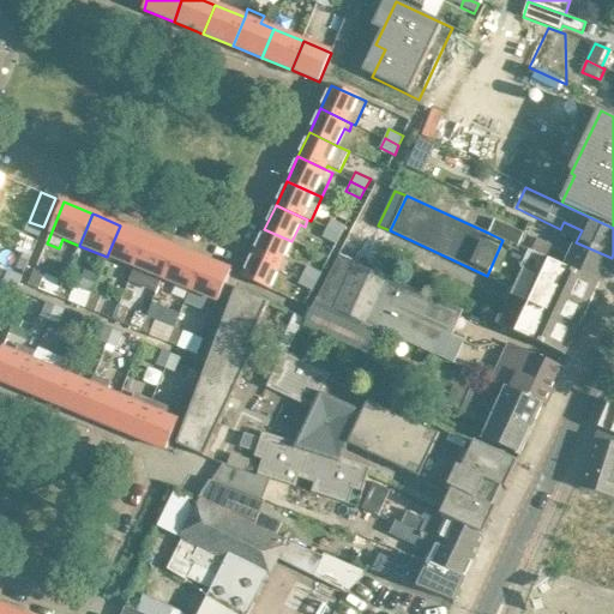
[(331,218),(326,228),(341,236),(345,226),(331,218)]
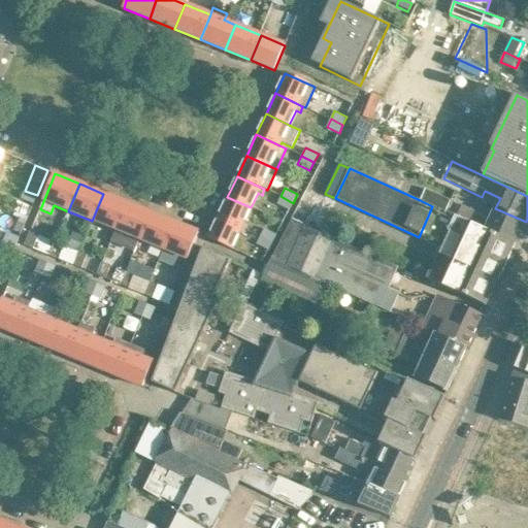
[(425,189),(420,200),(432,206),(446,211),(451,200),(425,189)]
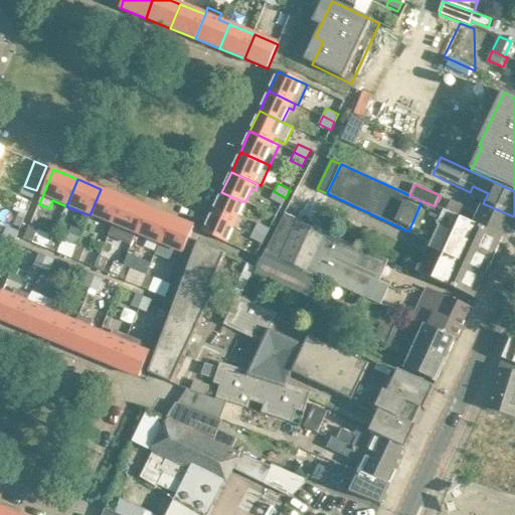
[(20,193),(32,198),(36,190),(24,186),(20,193)]
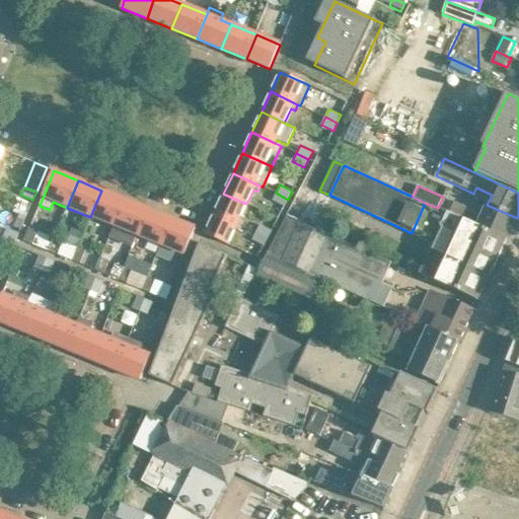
[(114,227),(125,200),(101,191),(90,217),(114,227)]
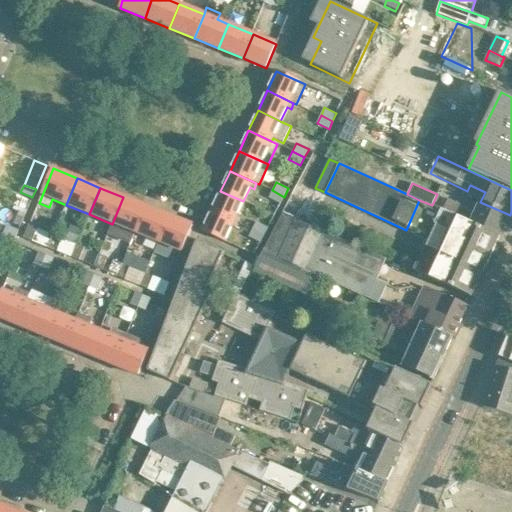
[(284,197),(272,190),(267,199),(279,205),(284,197)]
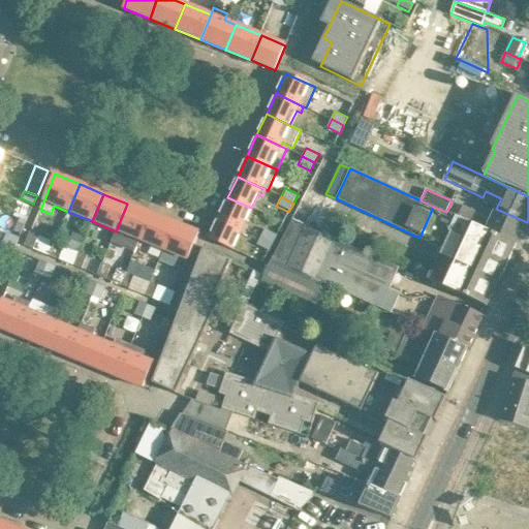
[(227,197),(218,218),(246,230),(247,227),(243,225),(251,208),(227,197)]
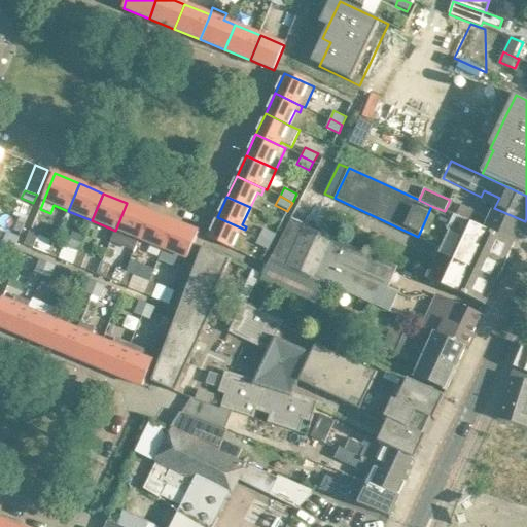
[(139,240),(150,213),(127,203),(115,231),(139,240)]
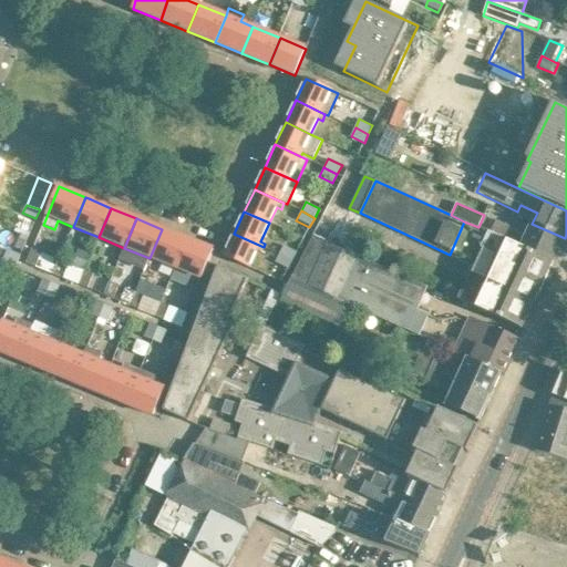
[(464,222),(450,255),(474,267),(471,275),(534,303),(538,296),(554,261),(491,234),(478,227),(464,222)]
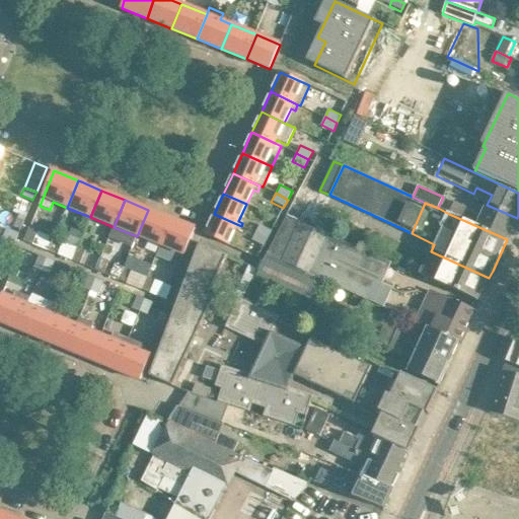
[(454,203),(449,214),(507,239),(515,221),(517,218),(487,205),(486,208),(483,215),(454,203)]
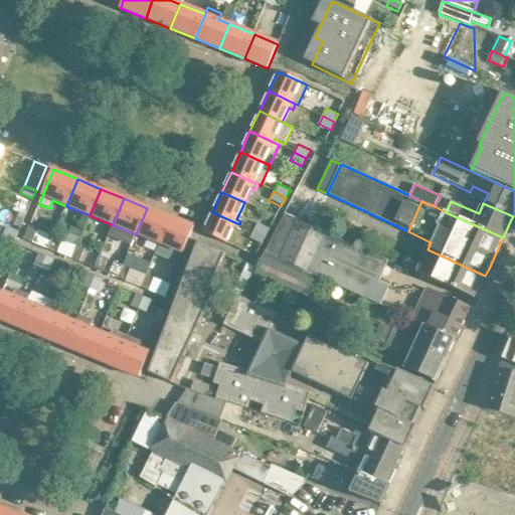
[(160,244),(170,217),(147,208),(136,234),(160,244)]
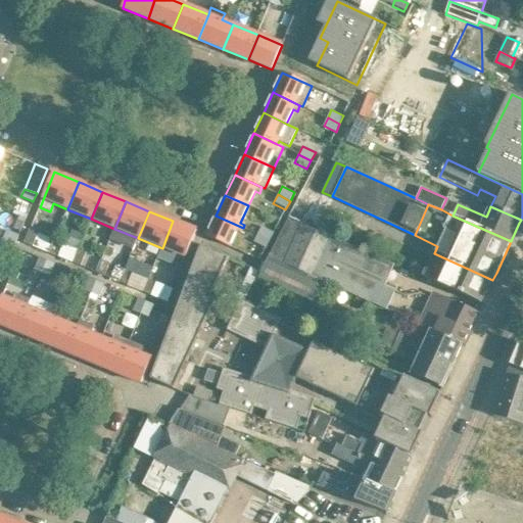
[(205,236),(230,247),(237,231),(240,233),(243,228),(216,216),(205,236)]
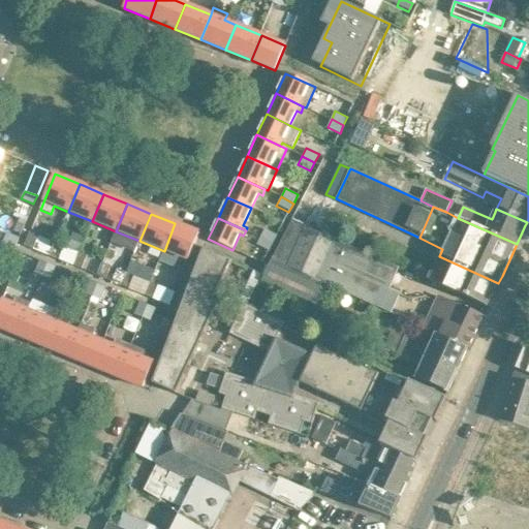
[(291,219),(271,259),(325,284),(379,308),(389,288),(398,269),(291,219)]
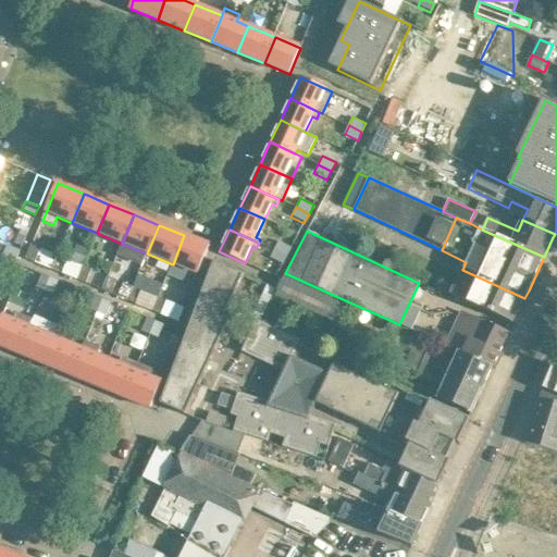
[(198,274),(210,246),(184,235),(173,264),(198,274)]
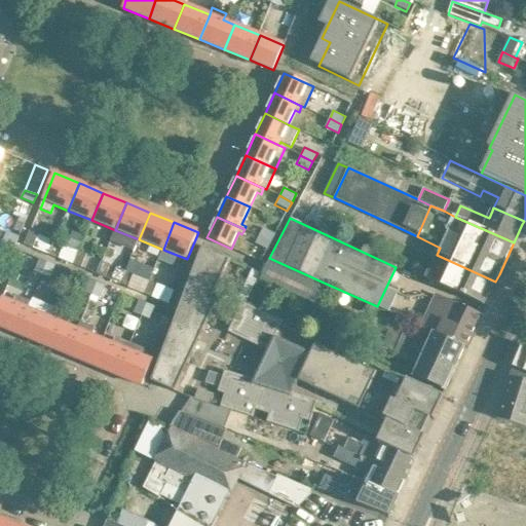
[(262,227),(258,235),(270,242),(275,233),(262,227)]
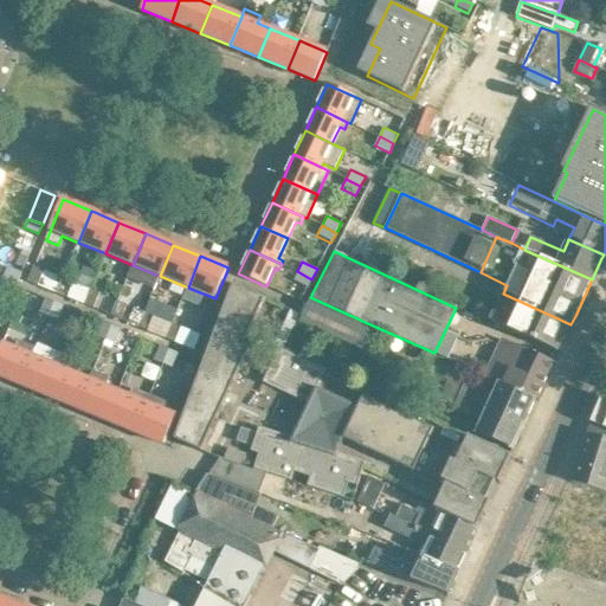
[(8,266),(4,277),(18,282),(23,272),(8,266)]
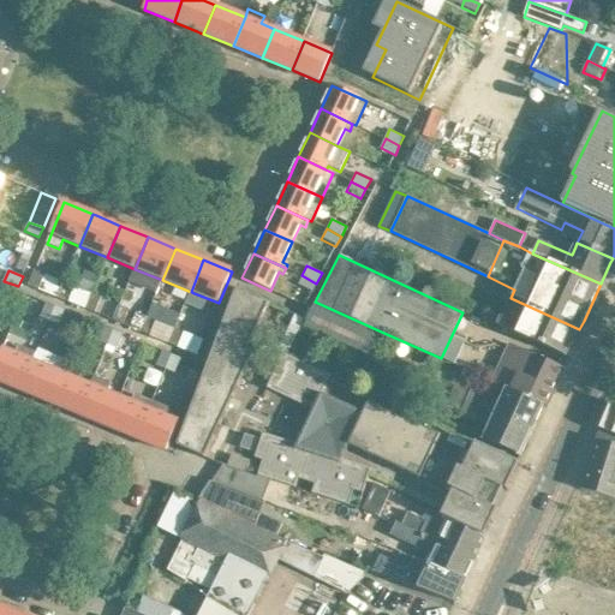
[(85,270),(78,288),(90,293),(99,275),(85,270)]
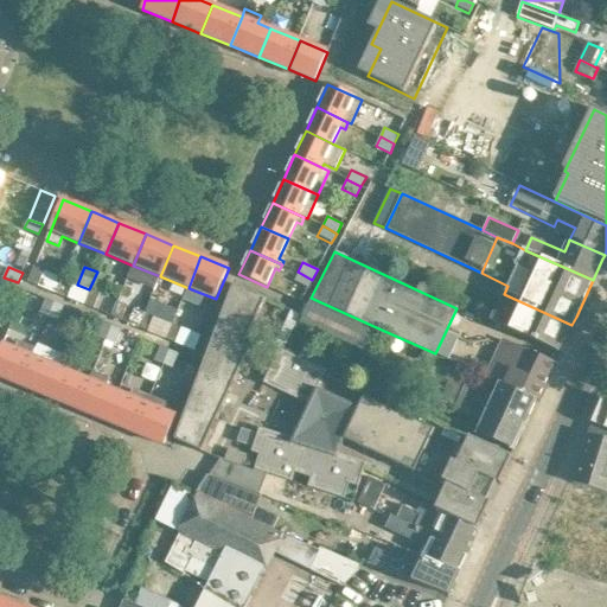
[(29,282),(38,286),(45,272),(34,268),(29,282)]
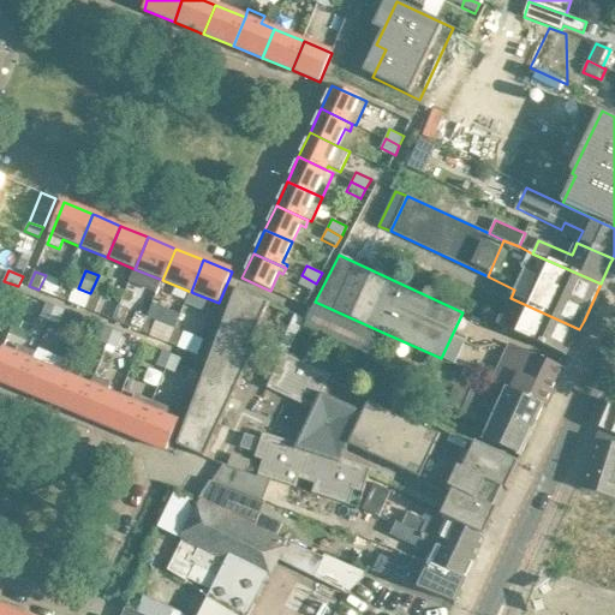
[(39,290),(58,298),(64,282),(46,275),(39,290)]
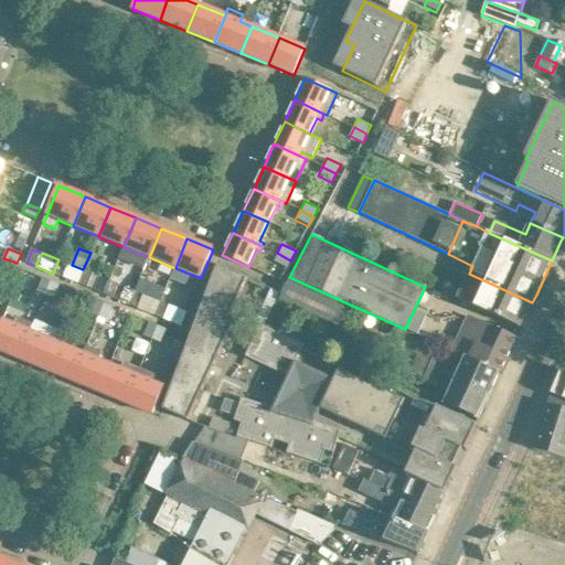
[(290,260),(277,253),(272,263),(286,269),(290,260)]
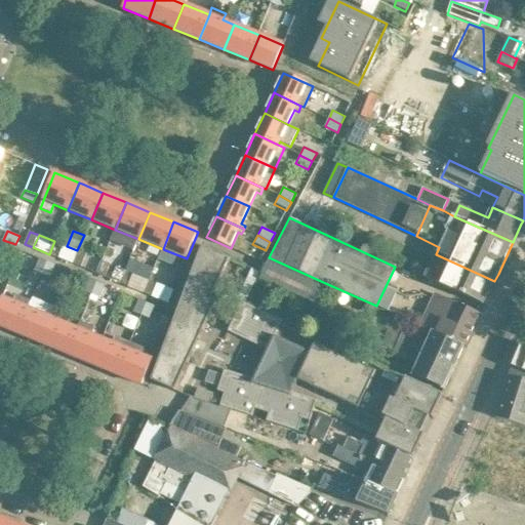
[(15,244),(3,240),(0,247),(0,248),(12,253),(15,244)]
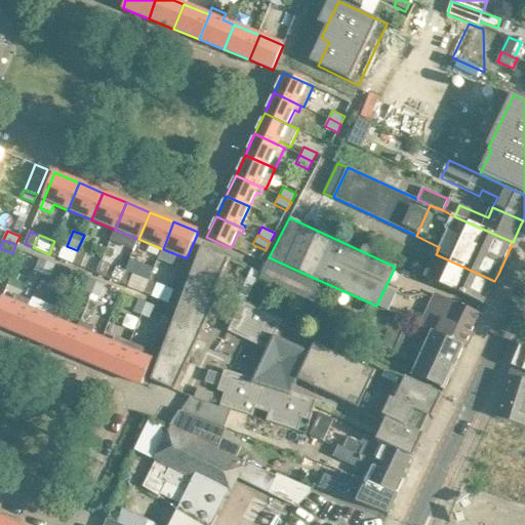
[(63,244),(54,241),(49,254),(56,257),(63,244)]
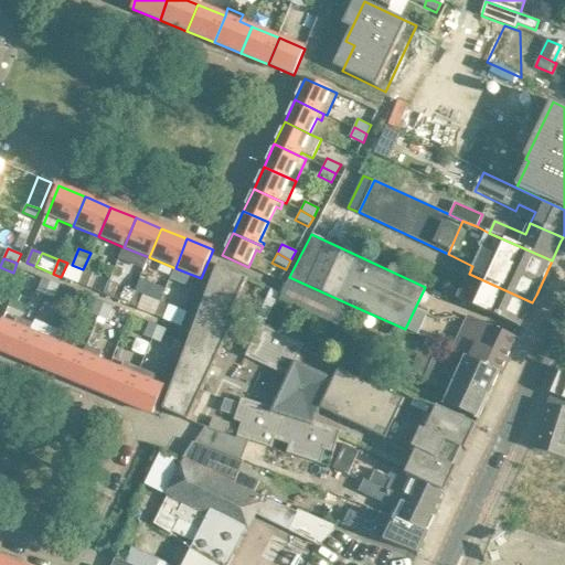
[(220,263),(201,311),(226,324),(249,277),(220,263)]
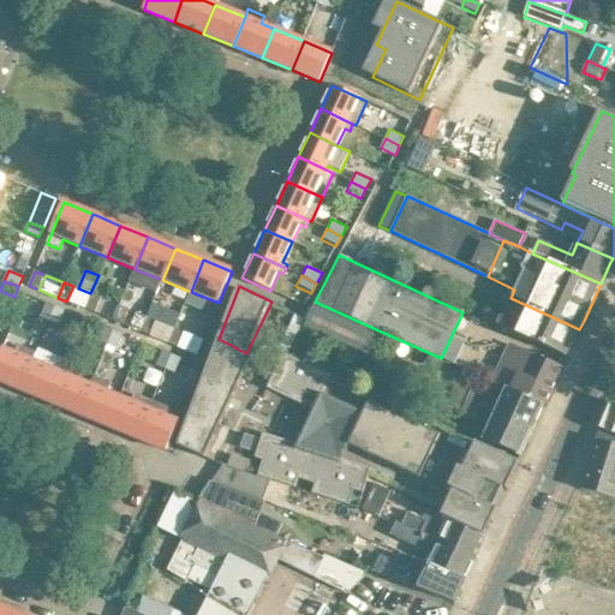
[(85,309),(95,312),(101,298),(91,294),(85,309)]
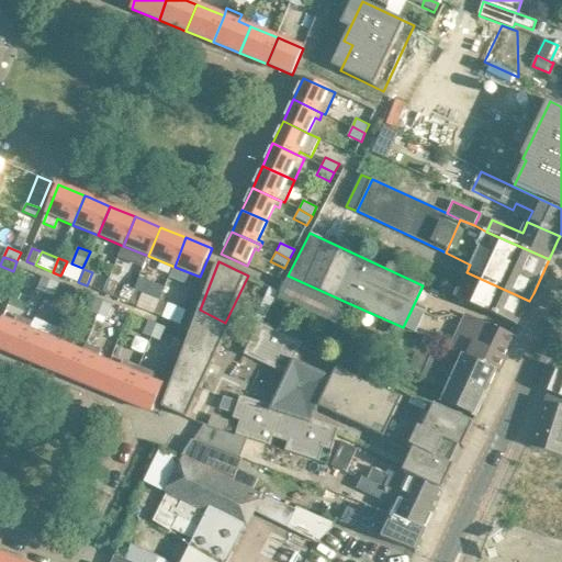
[(467,272),(454,299),(518,326),(529,301),(467,272)]
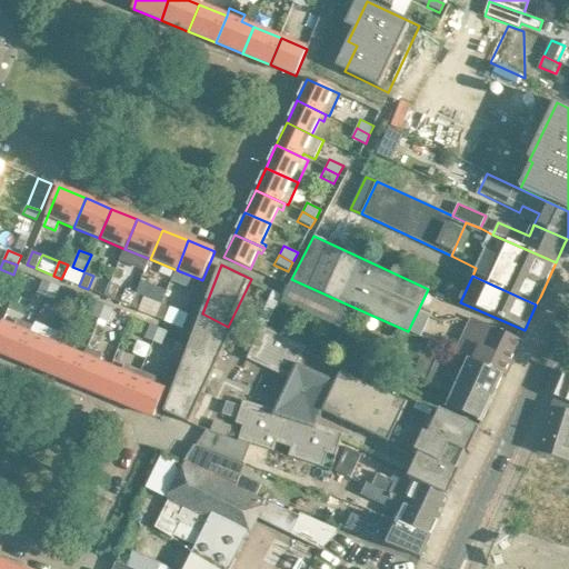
[(282,295),(279,300),(339,328),(350,306),(291,279),(290,279),(282,295)]
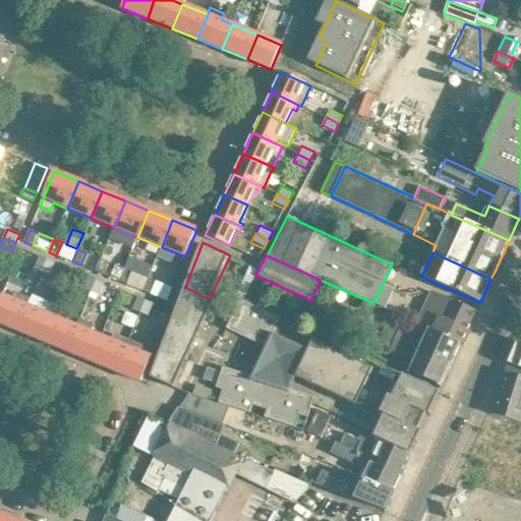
[(41,273),(46,259),(39,256),(34,270),(41,273)]
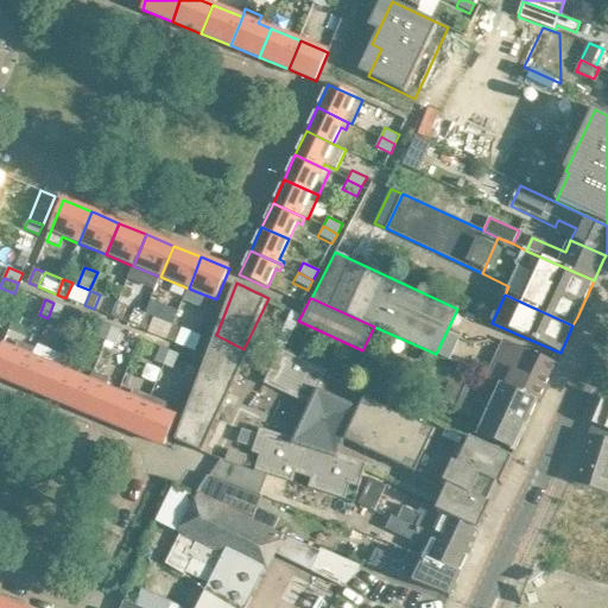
[(112,317),(121,321),(127,305),(118,302),(112,317)]
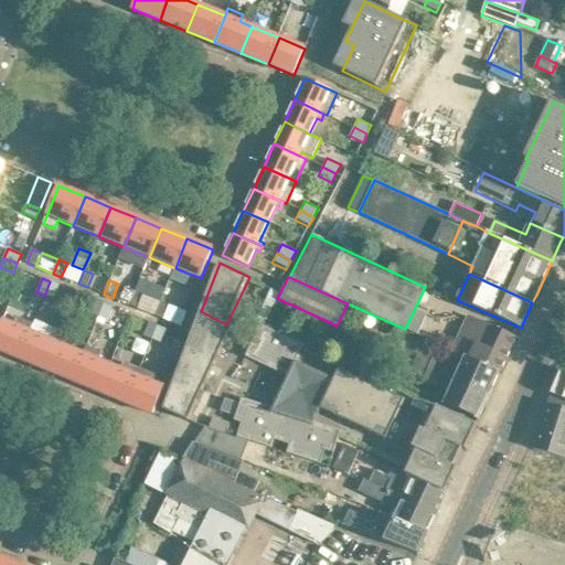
[(52,299),(59,285),(50,281),(44,296),(52,299)]
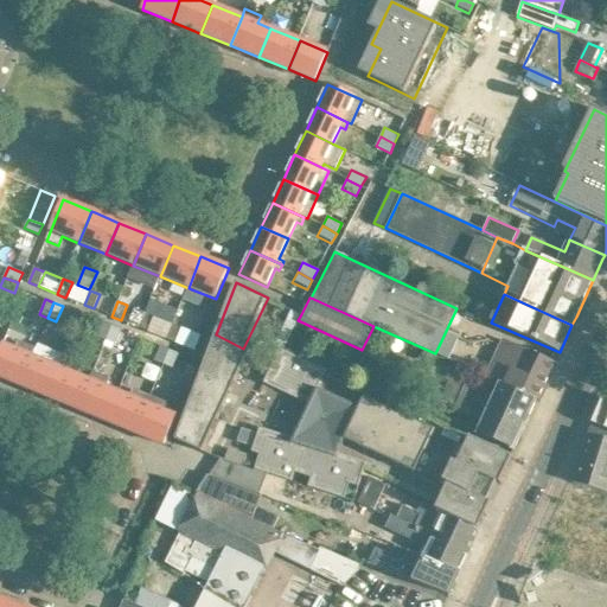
[(146,313),(140,327),(149,332),(155,317),(146,313)]
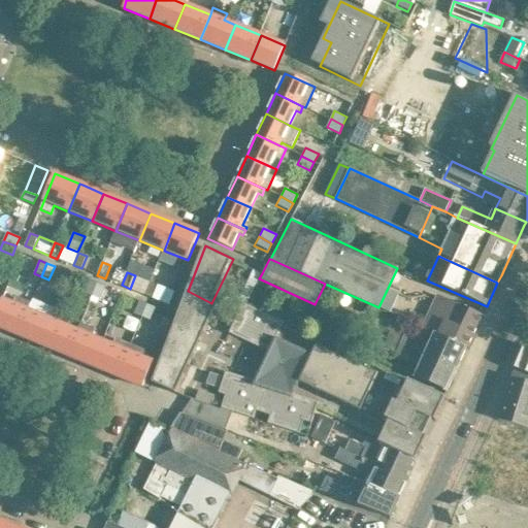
[(145,295),(151,282),(135,275),(130,289),(145,295)]
